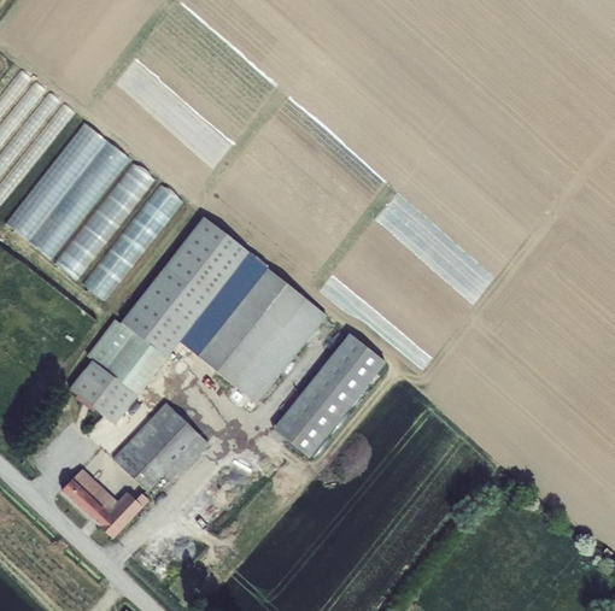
[(51,253),(126,151),(78,117),(4,219),(51,253)]
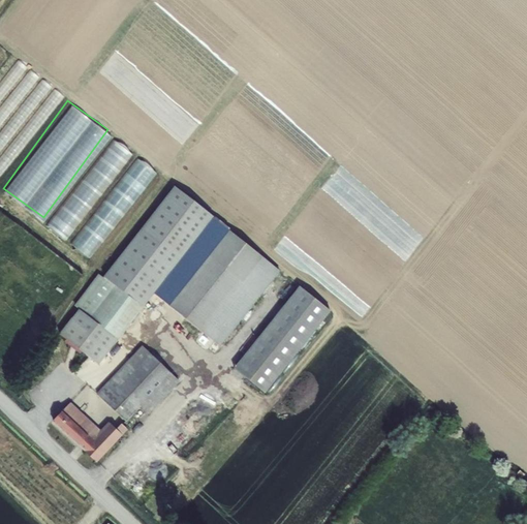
[(115,135),(100,151),(116,164),(130,150),(115,135)]
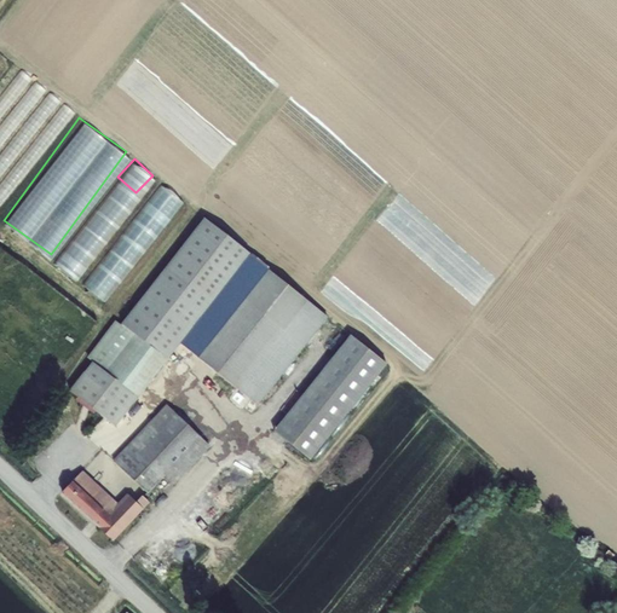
[(113,423),(212,301),(251,254),(206,218),(120,323),(115,319),(87,353),(92,357),(68,387),(113,423)]
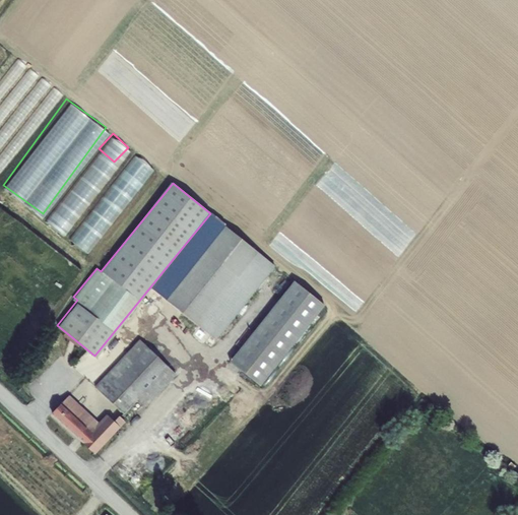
[(173,292),(224,330),(272,267),(223,229),(173,292)]
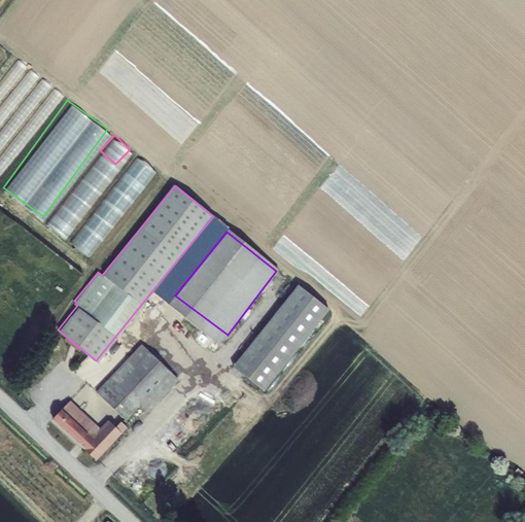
[(235,368),(266,390),(328,308),(298,284),(235,368)]
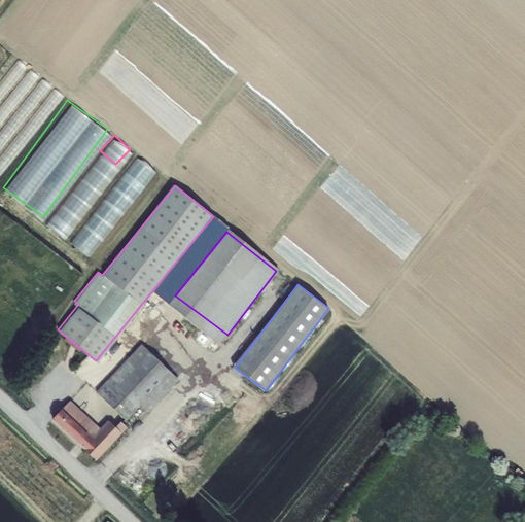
[(219,345),(228,335),(175,296),(167,306),(219,345)]
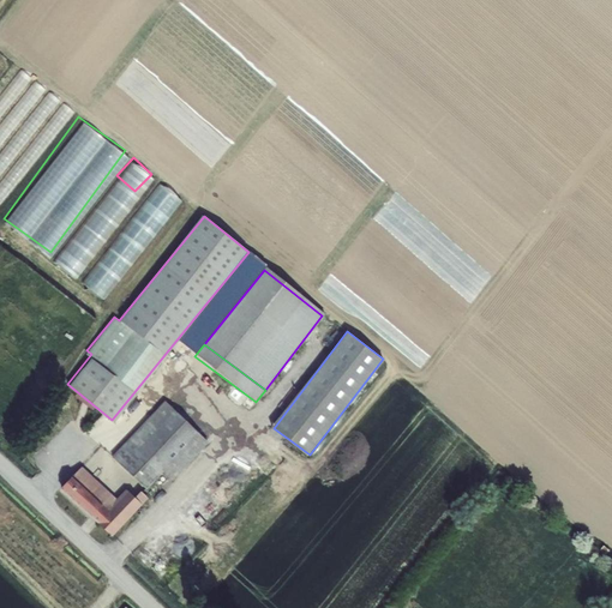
[(204,451),(210,445),(168,404),(117,461),(150,491),(165,476),(174,483),(204,452),(204,451)]
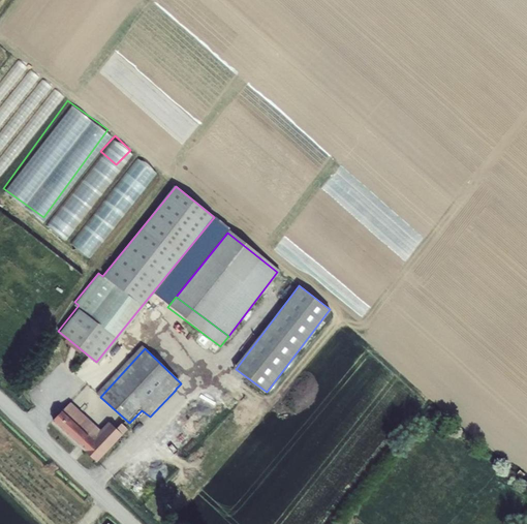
[(121,440),(129,431),(121,423),(117,428),(111,422),(97,436),(94,432),(97,428),(71,404),(55,422),(99,462),(121,440)]
